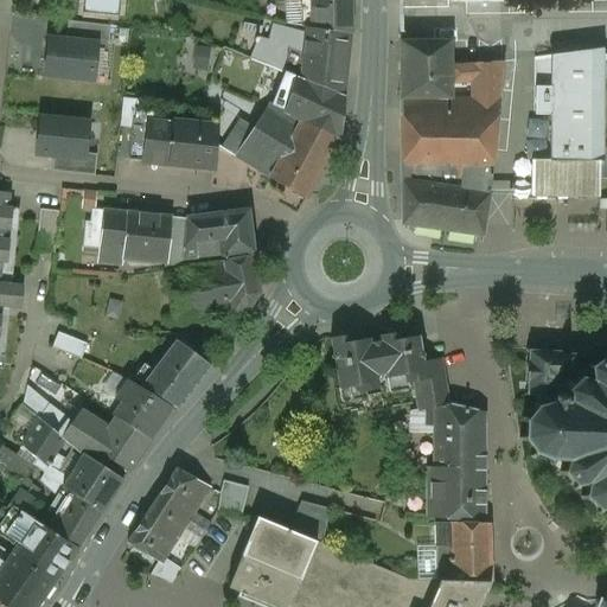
[(87,0),(87,10),(115,13),(115,0),(87,0)]
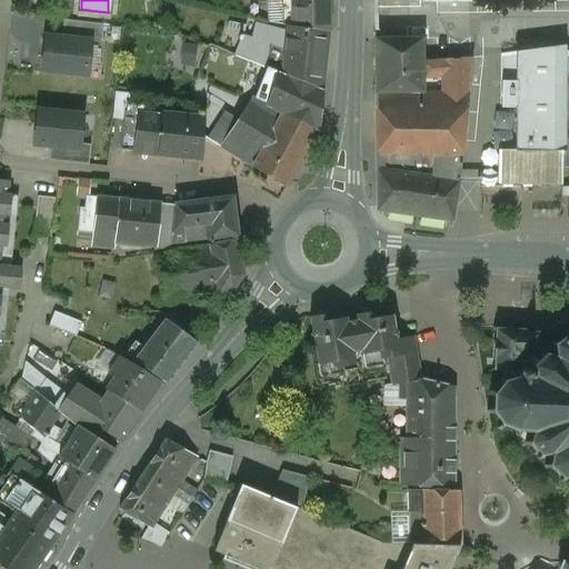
[(326,0),(267,0),(268,0),(277,0),(281,0),(282,26),(286,27),(327,32),(326,0)]
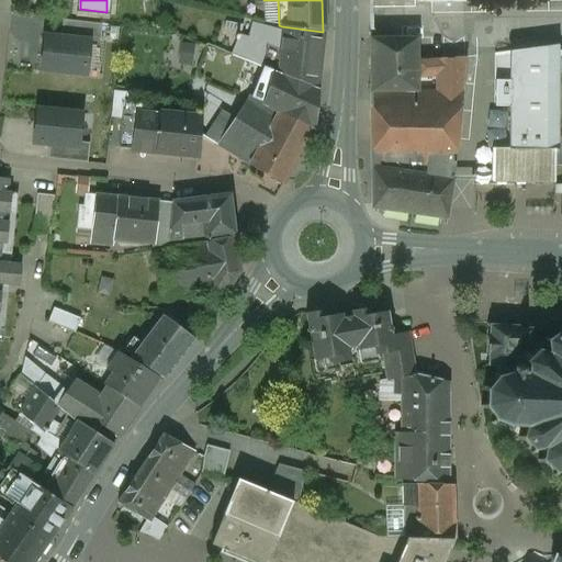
[(282,31),(251,24),(248,40),(238,36),(240,32),(221,26),(213,47),(232,55),(276,72),(278,74),(282,31)]
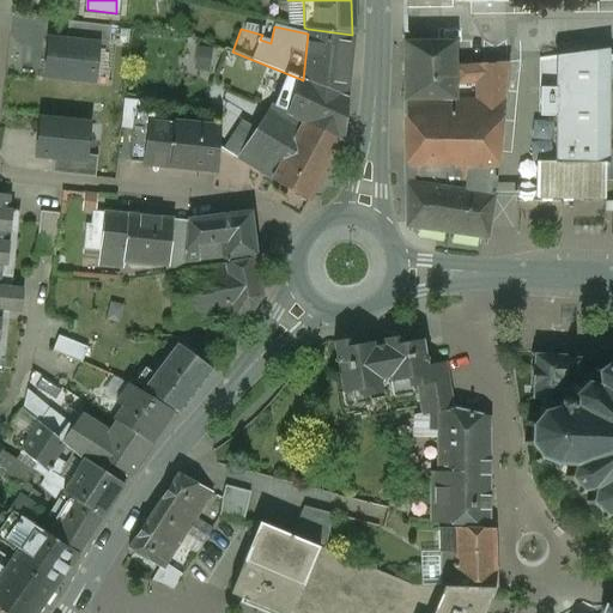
[(352,35),(308,29),(308,34),(303,80),(346,97),(352,35)]
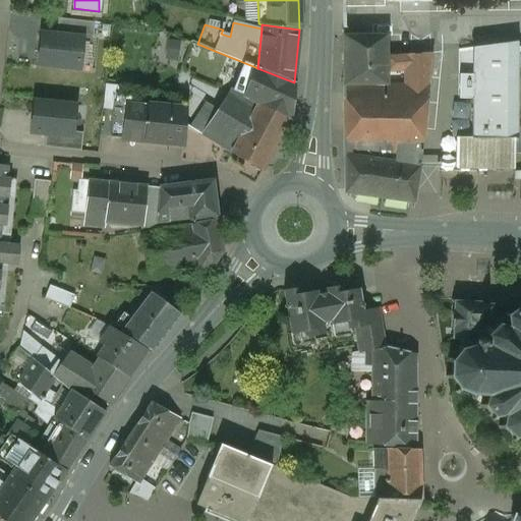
[(84,32),(40,25),(35,57),(79,64),(84,32)]
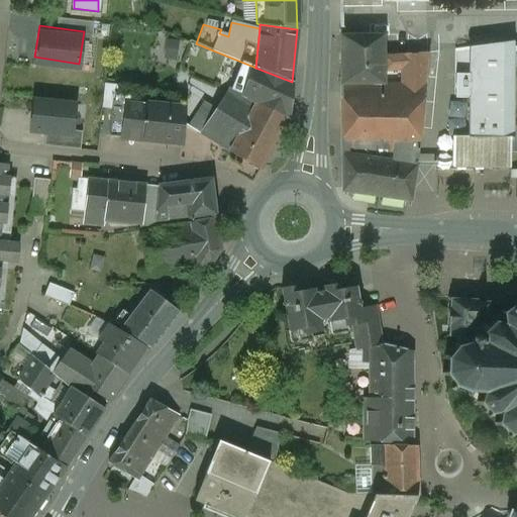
[(383,35),(340,35),(340,84),(383,83),(383,59),(383,53),(384,52),(385,49),(385,47),(385,45),(385,44),(384,42),(384,40),(383,39),(383,35)]
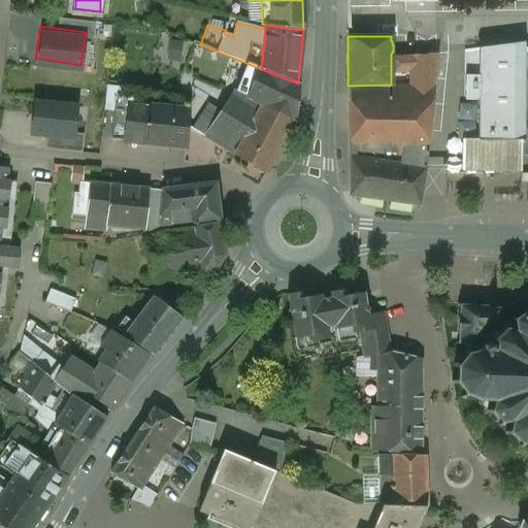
[(200,44),(194,42),(188,60),(202,66),(203,62),(195,59),(200,44)]
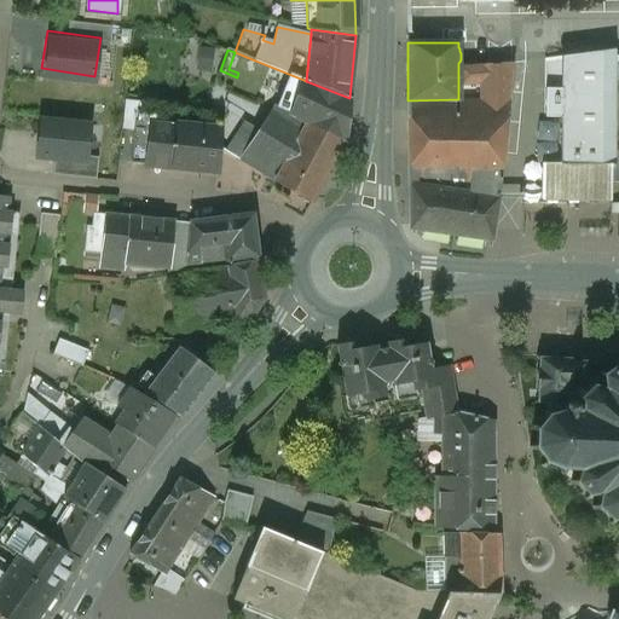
[(614,51),(561,57),(561,165),(613,165),(614,77),(614,51)]
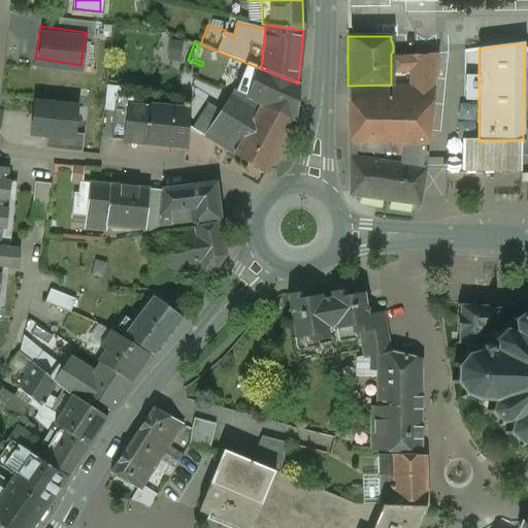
[(200,44),(195,59),(203,62),(212,65),(218,52),(200,44)]
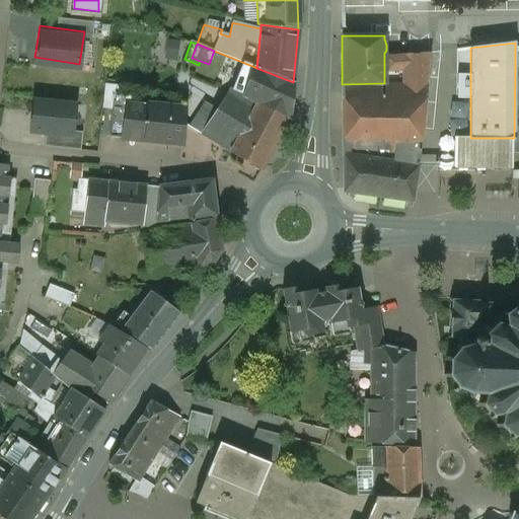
[(254,67),(214,51),(209,64),(203,80),(229,90),(231,86),(244,93),(254,67)]
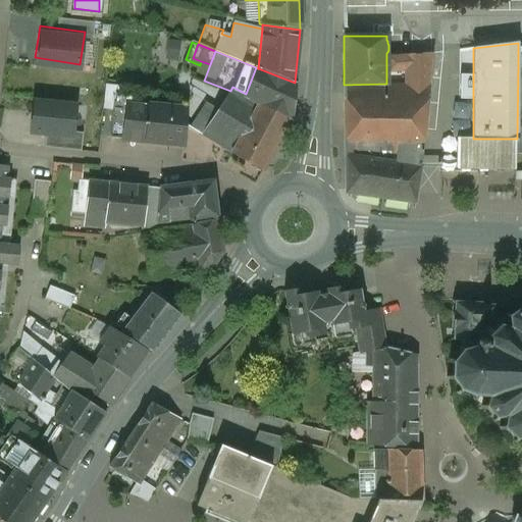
[(431,54),(406,55),(406,56),(398,56),(399,58),(386,59),(386,84),(344,85),(344,99),(403,100),(403,105),(426,108),(431,54)]
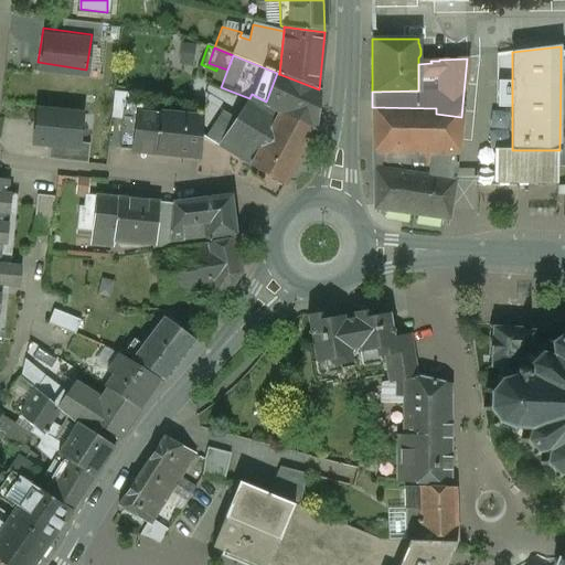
[(279,74),(277,73),(266,102),(313,131),(315,130),(319,89),(279,74)]
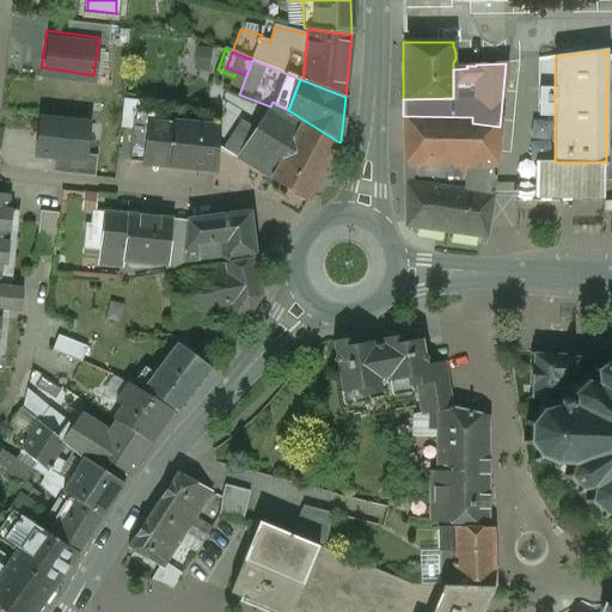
[(139,103),(123,101),(121,128),(132,129),(133,120),(134,120),(135,110),(138,110),(139,103)]
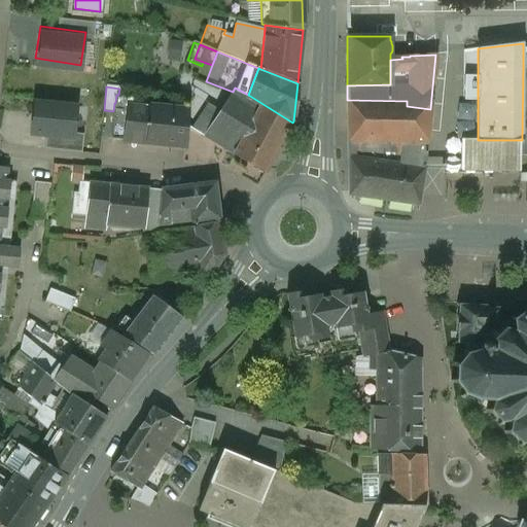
[(248,95),(235,88),(233,92),(203,136),(265,173),(292,123),(248,95)]
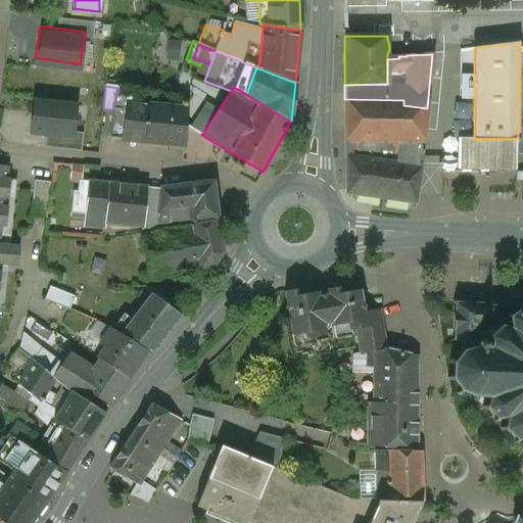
[(78,100),(33,94),(28,127),(73,133),(78,100)]
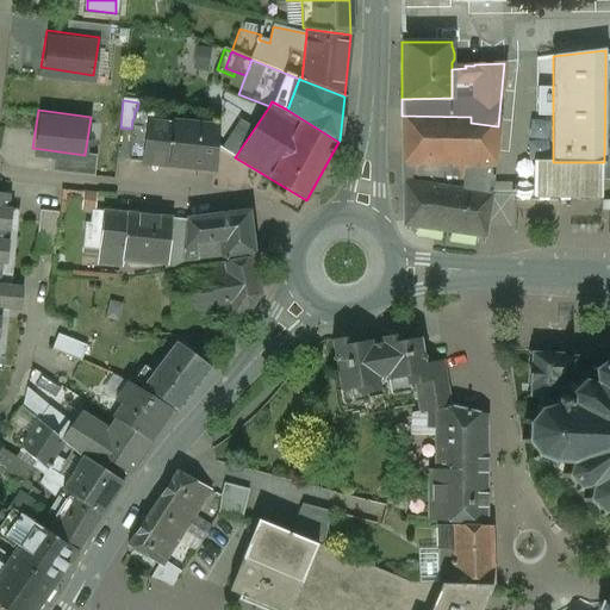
[(137,110),(135,110),(134,119),(165,123),(166,112),(137,110)]
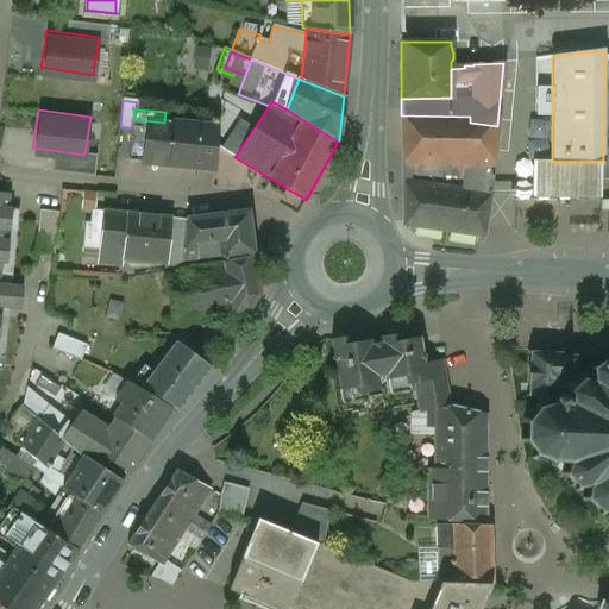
[(470,117),(401,115),(402,158),(402,181),(431,186),(432,180),(463,180),(462,189),(490,194),(493,180),(497,126),(470,123),(470,117)]
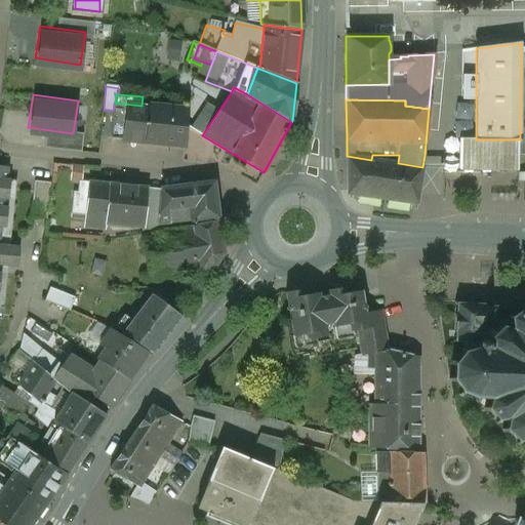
[(115,103),(114,103),(113,111),(110,139),(184,147),(188,110),(142,106),(115,103)]
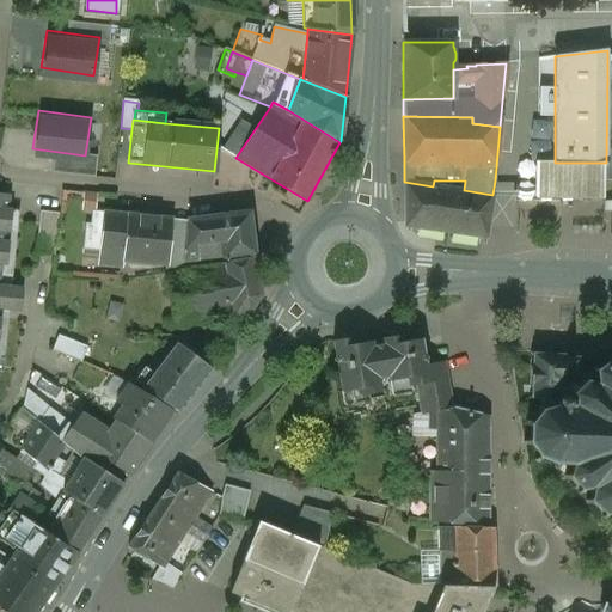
[(433,187),(404,182),(404,224),(408,227),(487,239),(493,195),(464,190),(433,187)]
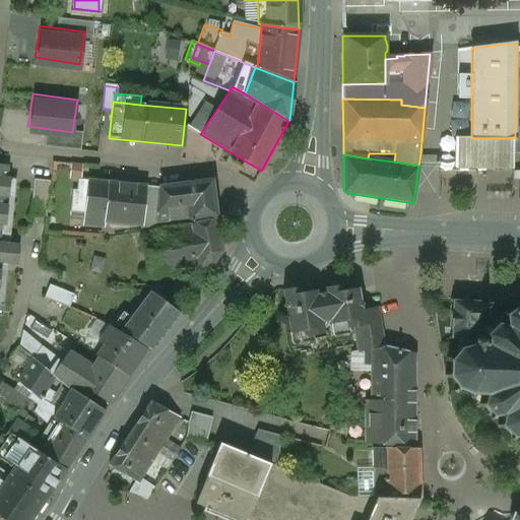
[(0,168),(0,279),(0,278),(0,262),(2,263),(3,251),(0,251),(0,230),(0,224),(5,225),(7,213),(2,213),(3,197),(8,198),(9,186),(5,186),(6,169),(0,168)]
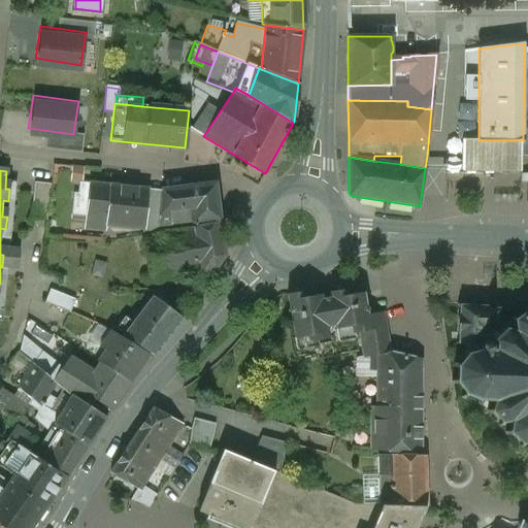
[(51,185),(34,183),(30,220),(46,221),(51,185)]
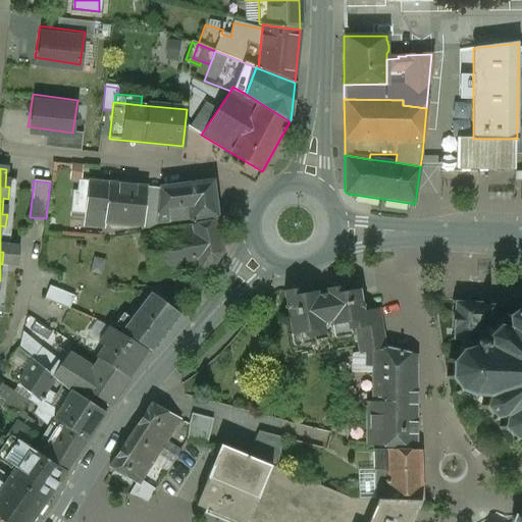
[(108,184),(88,181),(85,216),(105,218),(108,184)]
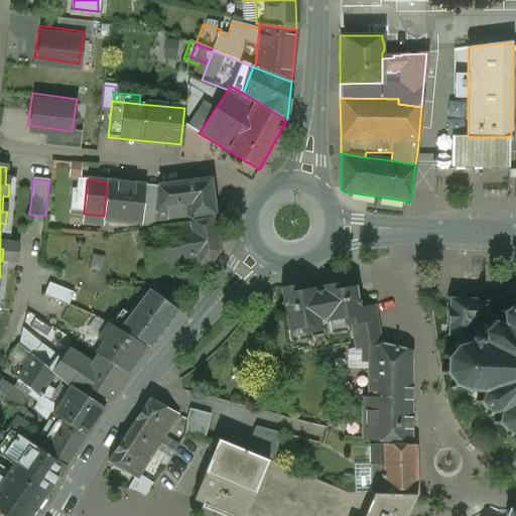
[(211,179),(157,186),(153,222),(215,215),(211,179)]
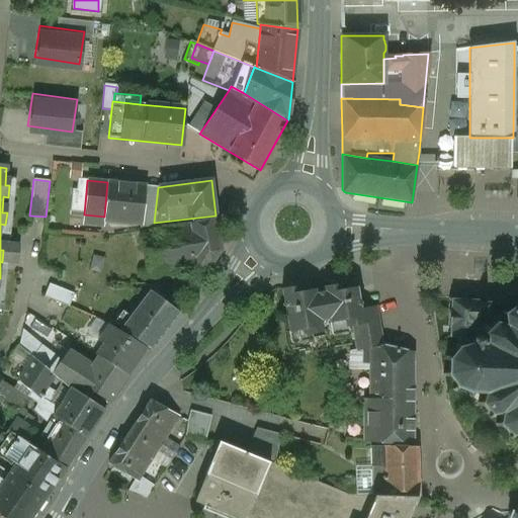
[(146,185),(107,181),(104,217),(103,222),(142,226),(146,185)]
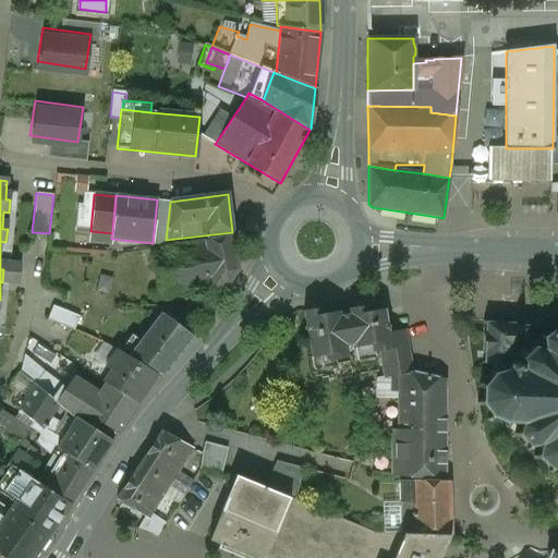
[(89,226),(75,227),(77,251),(93,249),(91,231),(89,226)]
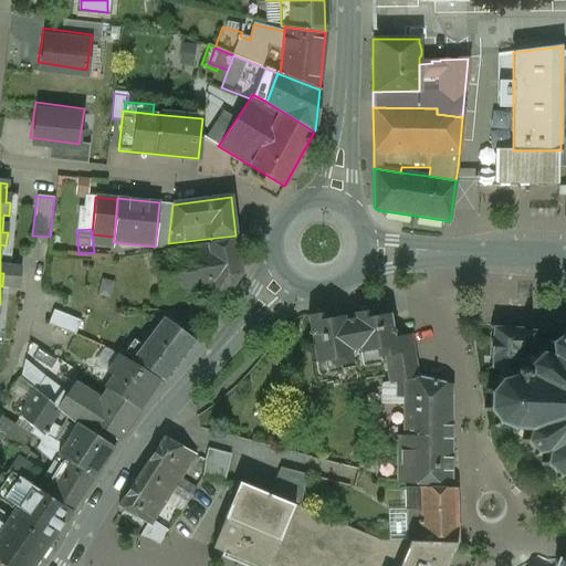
[(233,239),(156,255),(167,300),(198,294),(198,295),(230,289),(240,273),(233,239)]
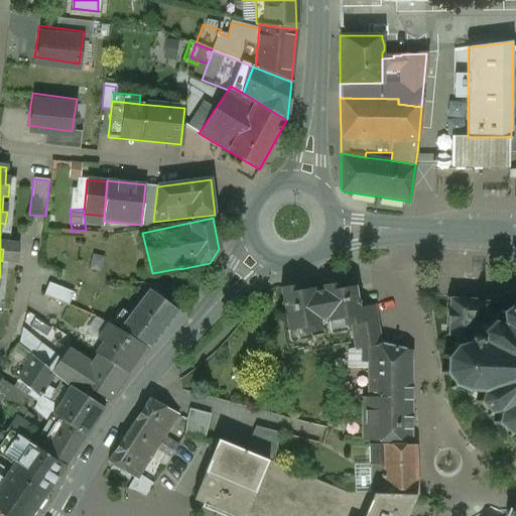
[(19,245),(9,244),(7,261),(18,262),(19,245)]
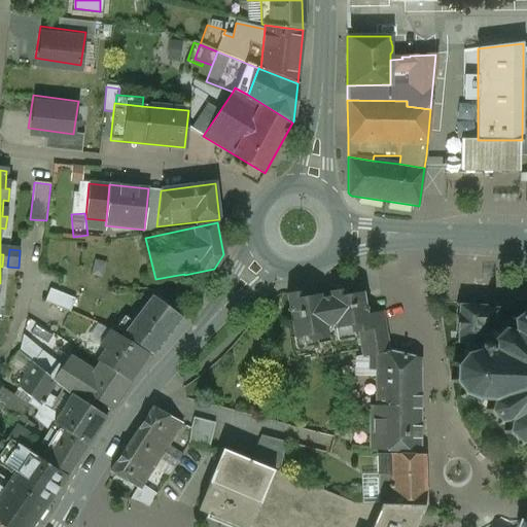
[(75,300),(50,289),(45,303),(70,313),(75,300)]
